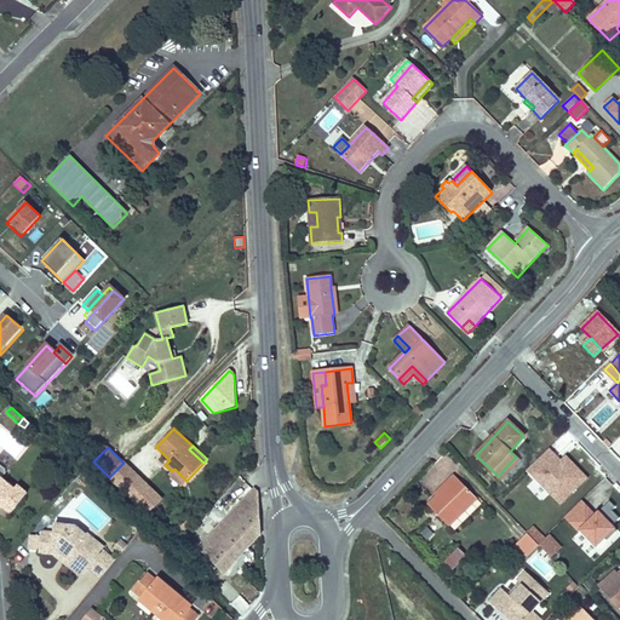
[(527,472),(538,483),(561,461),(550,451),(527,472)]
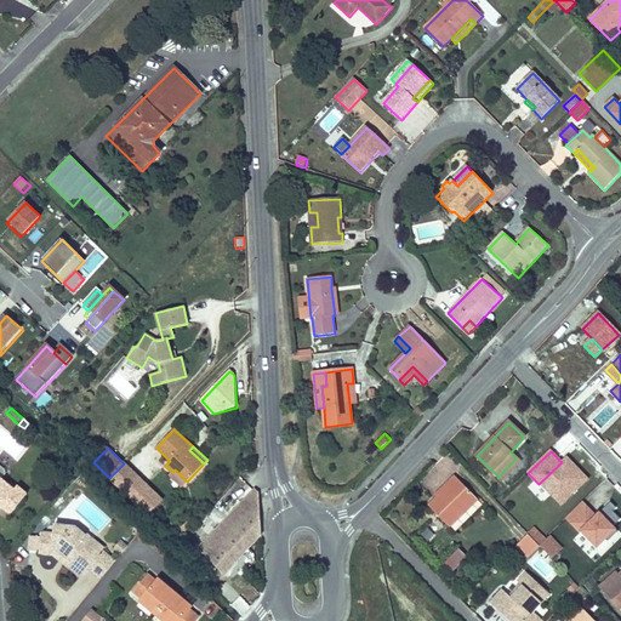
[(517,457),(499,477),(502,480),(520,461),(517,457)]
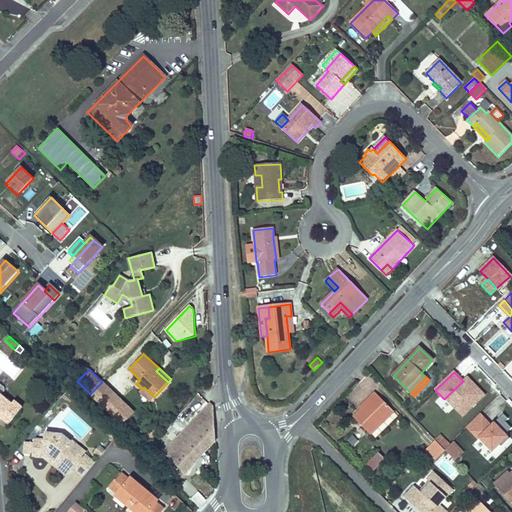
[(485,396),(467,377),(463,381),(444,399),(462,418),(485,396)]
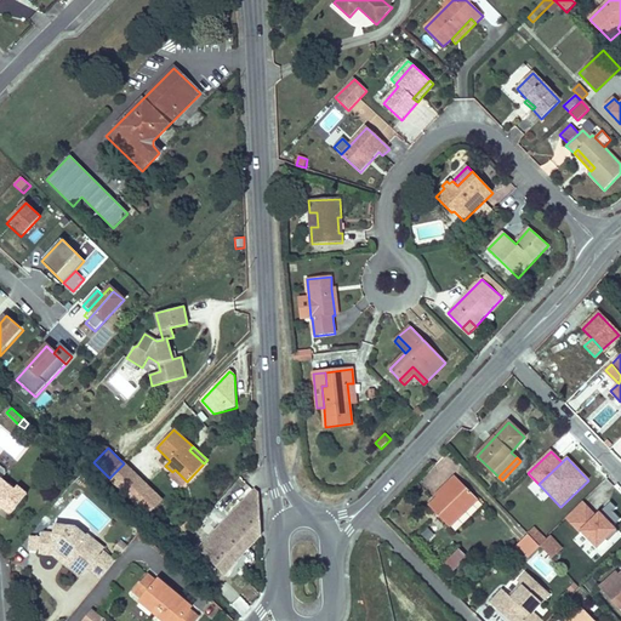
[(124,463),(109,478),(147,516),(161,501),(124,463)]
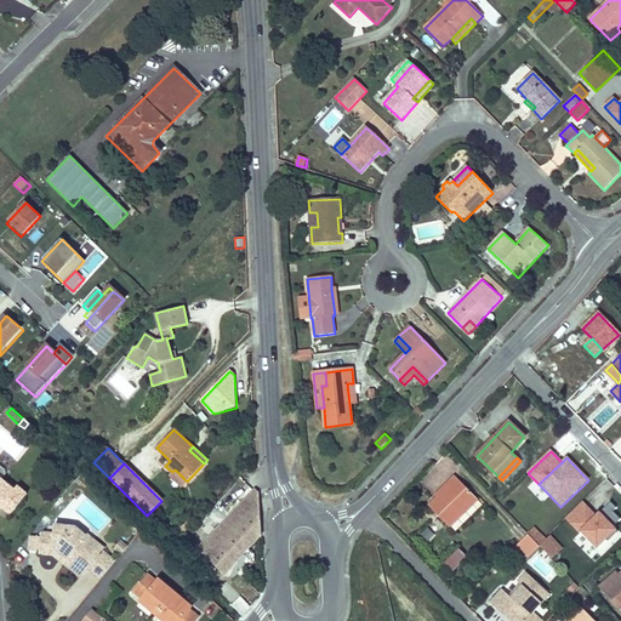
[(182,486),(187,482),(175,469),(172,472),(170,474),(182,486)]
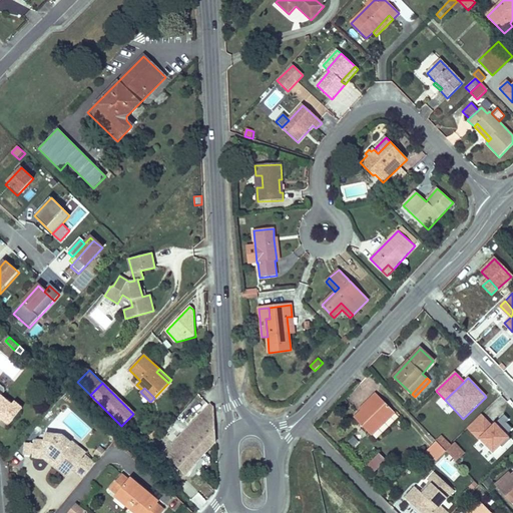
[(372,402),(362,412),(355,418),(372,436),(383,424),(381,422),(393,411),(376,393),(370,399),(372,402)]
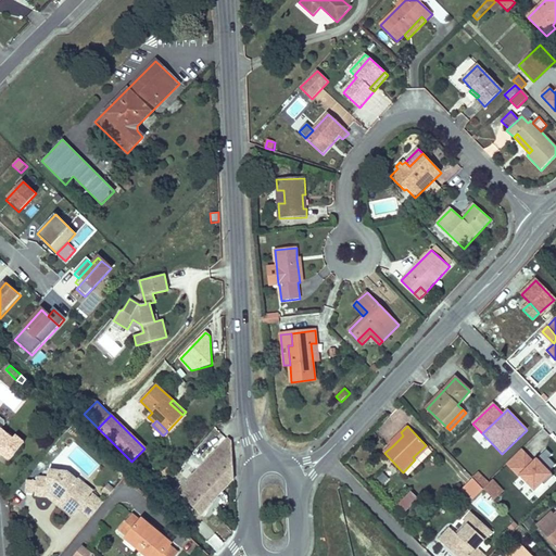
[(0,428),(0,455),(1,455),(9,460),(21,445),(12,439),(0,428)]
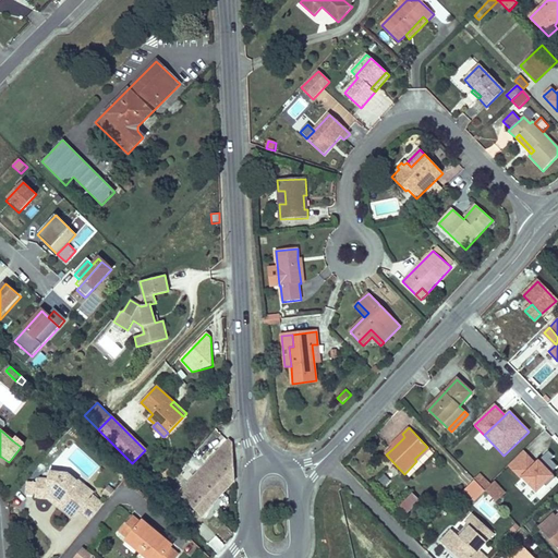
[(402,434),(390,445),(393,448),(404,437),(402,434)]
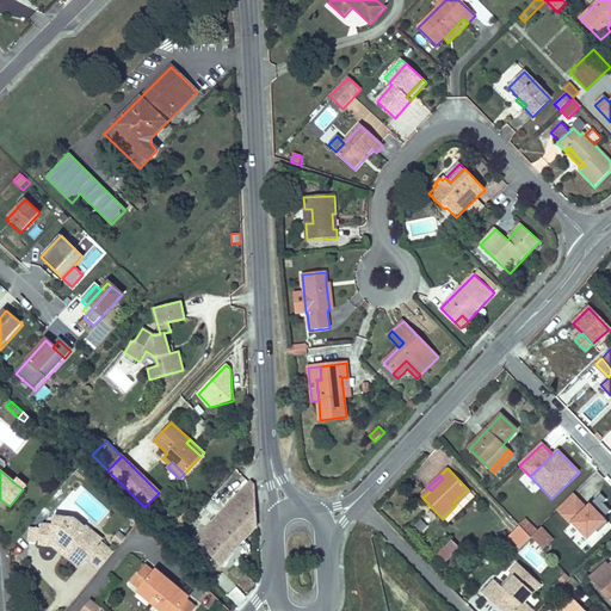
[(17,479),(13,482),(23,489),(26,486),(17,479)]
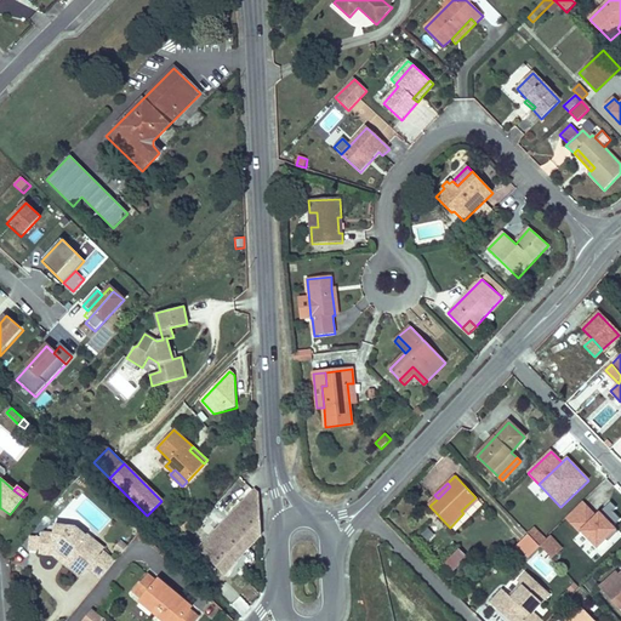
[(261,535),(260,494),(255,490),(198,550),(223,575),(261,535)]
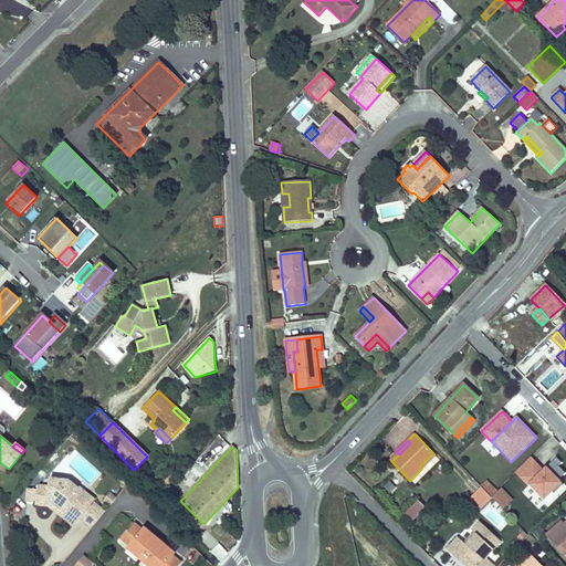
[(433,453),(420,465),(422,468),(436,456),(433,453)]
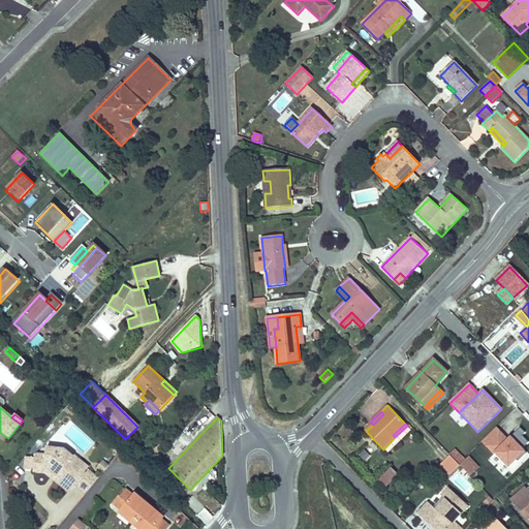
[(481,444),(494,456),(508,441),(495,429),(481,444)]
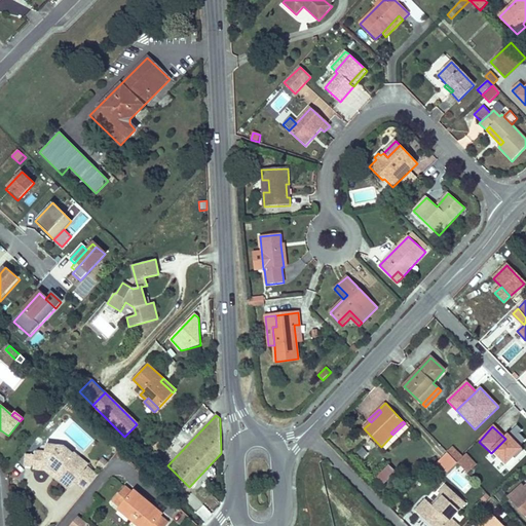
[(516,426),(513,429),(518,435),(521,431),(516,426)]
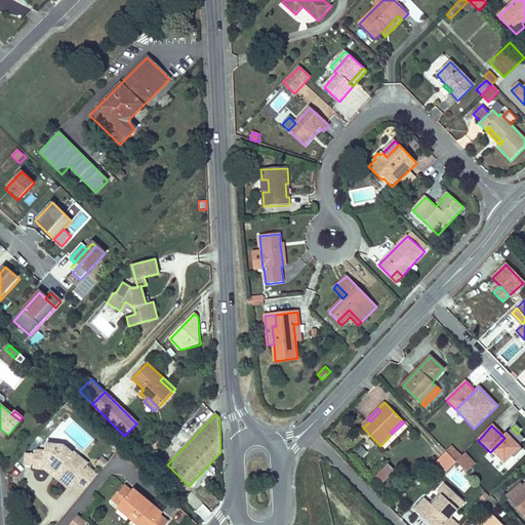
[(512,429),(507,435),(518,446),(523,440),(517,434),(512,429)]
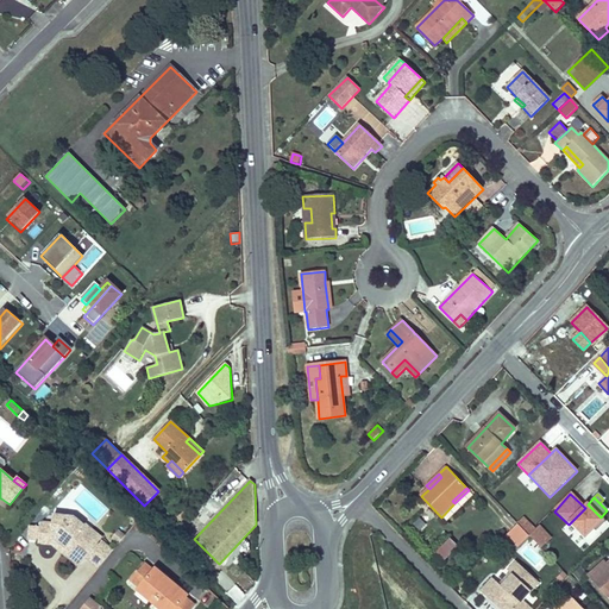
[(601,518),(588,504),(585,508),(569,525),(586,541),(606,522),(601,518)]
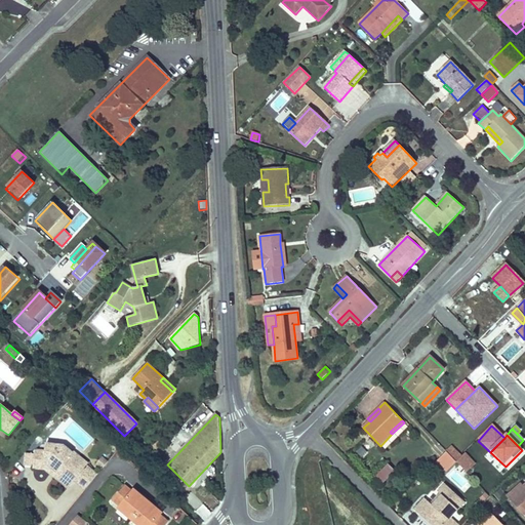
[(65,447),(53,446),(52,453),(46,453),(38,452),(35,455),(34,465),(49,467),(72,485),(75,481),(85,489),(97,474),(88,466),(89,463),(74,452),(73,453),(65,447)]
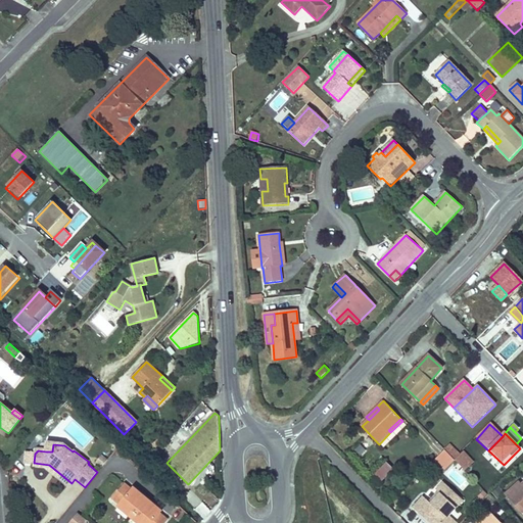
[(450,444),(445,450),(456,461),(466,471),(474,462),(465,453),(461,456),(450,444)]
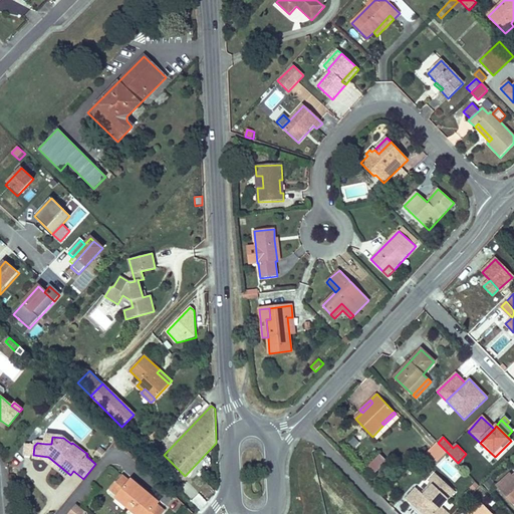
[(448,453),(438,443),(429,451),(439,462),(448,453)]
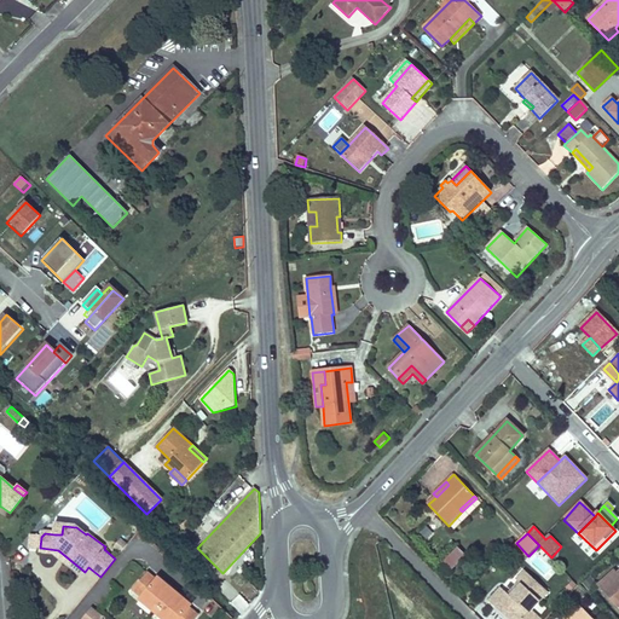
[(40,548),(41,537),(30,536),(29,550),(40,551),(40,548)]
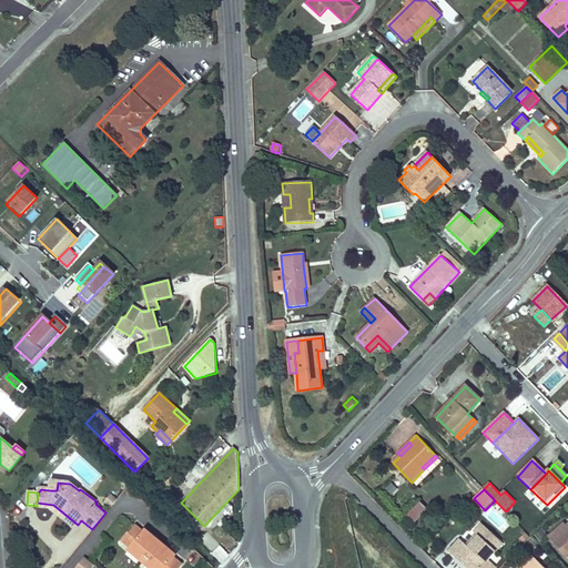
[(111,506),(118,499),(111,494),(105,501),(111,506)]
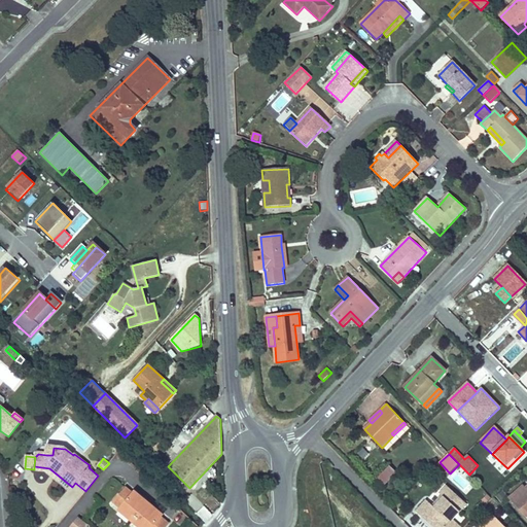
[(396,476),(390,467),(378,479),(384,486),(396,476)]
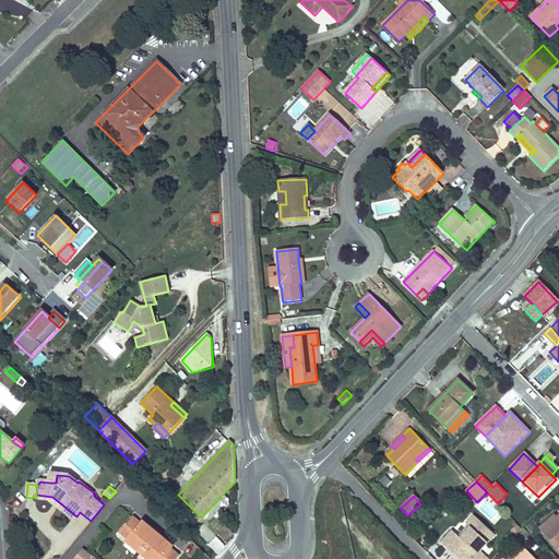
[(487,558),(479,552),(487,545),(496,535),(495,534),(475,515),(467,524),(470,526),(472,527),(461,538),(460,537),(448,548),(459,558),(487,558)]
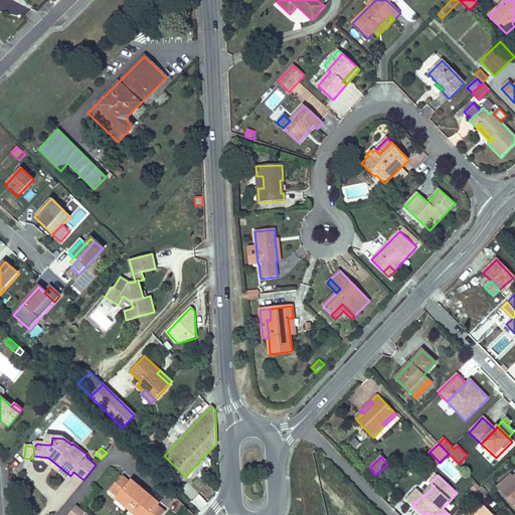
[(498,488),(514,506),(514,478),(514,479),(512,476),(498,488)]
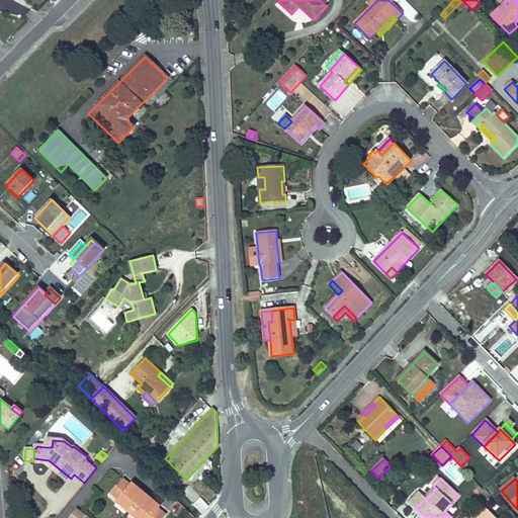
[(141,494),(143,492),(134,485),(131,488),(123,482),(113,494),(120,500),(118,502),(138,517),(164,517),(166,516),(158,510),(161,507),(152,500),(150,501),(141,494)]
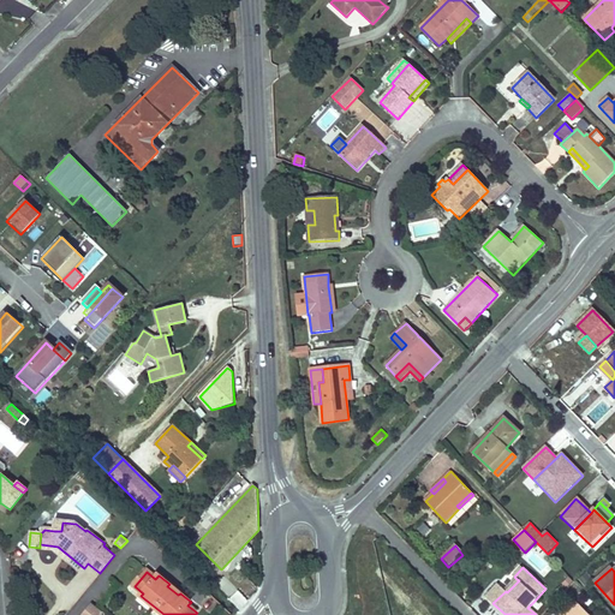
[(519,580),(517,579),(506,591),(507,592),(519,580)]
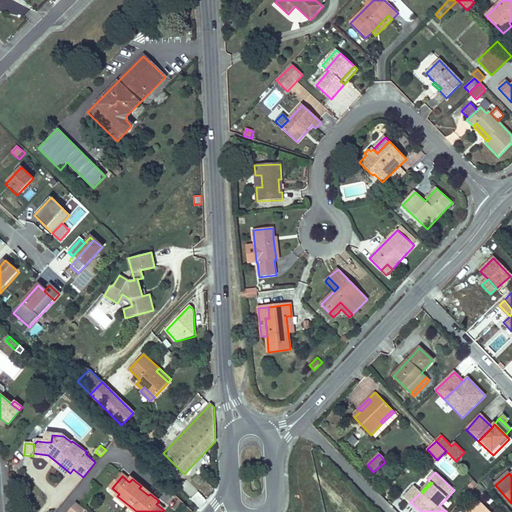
[(150,494),(141,486),(139,488),(148,495),(150,494)]
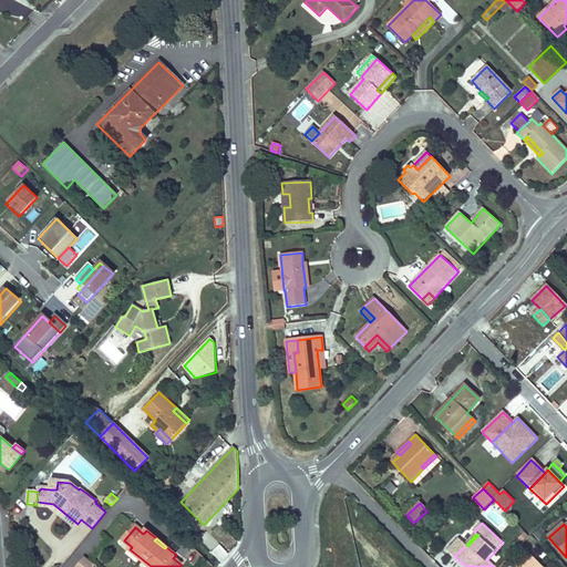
[(454,556),(466,545),(460,538),(449,550),(454,556)]
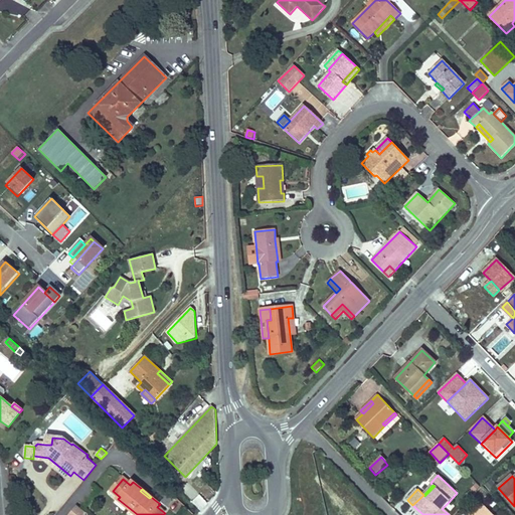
[(488,495),(481,489),(475,494),(482,501),(488,495)]
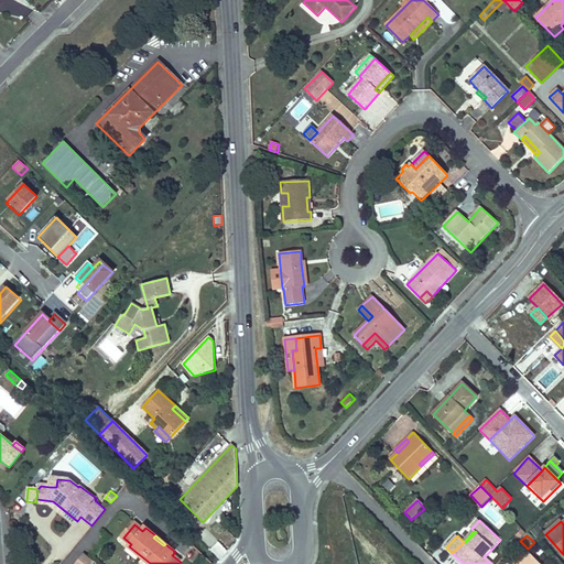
[(540,563),(530,552),(517,563),(540,563)]
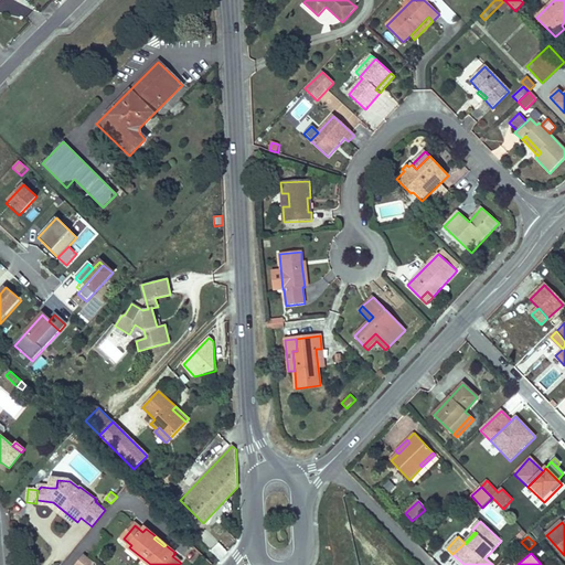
[(93,564),(94,564),(84,555),(75,564),(93,564)]
